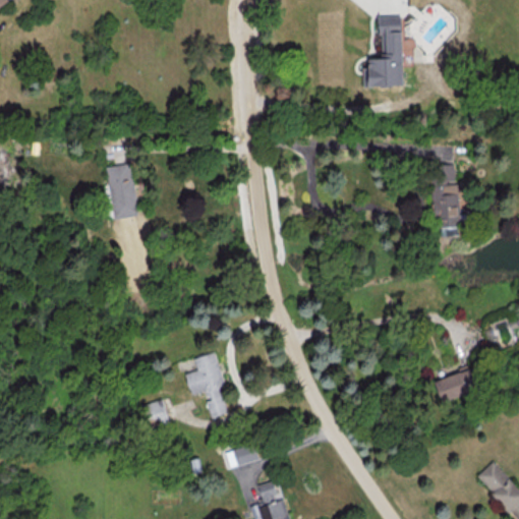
[(0,0),(0,9),(10,2),(8,0),(0,0)]
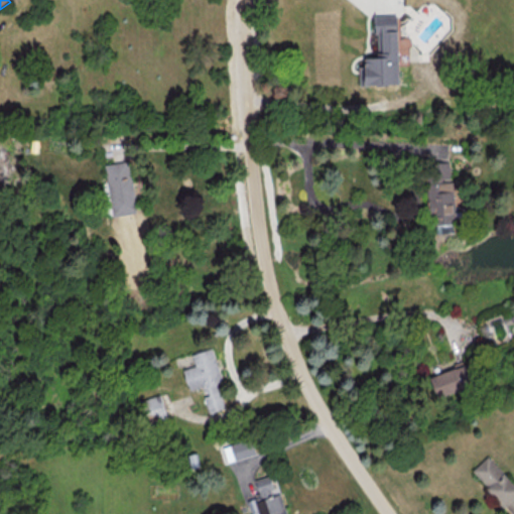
[(401,86),(399,16),(377,17),(378,58),(366,58),(367,87),(401,86)]
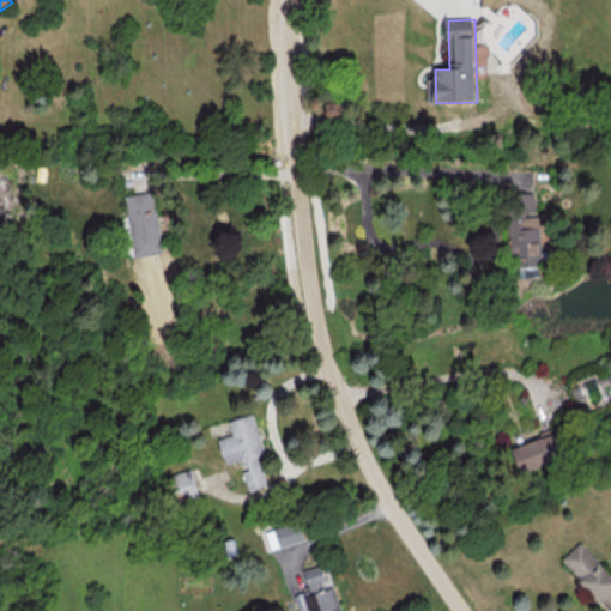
[(477,79),(488,79),(488,46),(476,46),(477,79)]
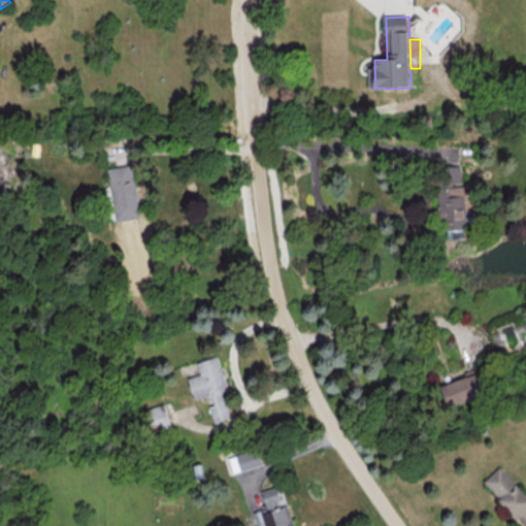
[(116,223),(140,220),(134,166),(109,169),(116,223)]
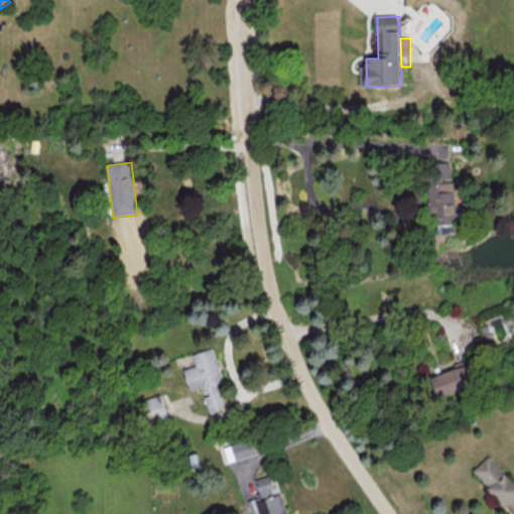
[(456,225),(452,163),(435,164),(436,181),(428,182),(431,227),(456,225)]
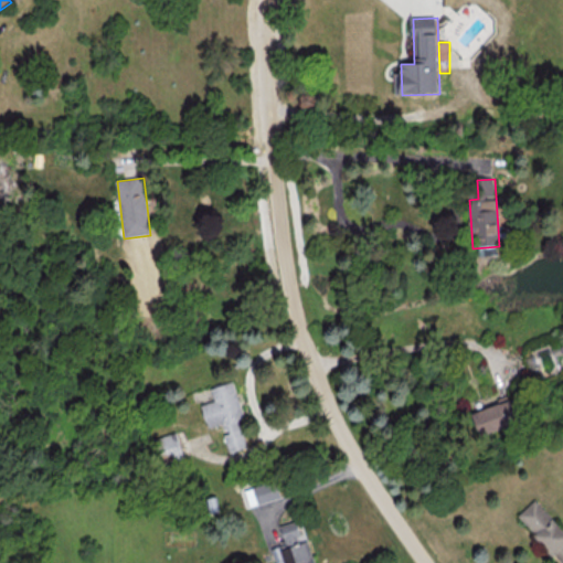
[(245,418),(234,383),(212,390),(215,402),(202,406),(209,429),(226,424),(230,436),(225,437),(230,454),(247,449),(238,421),(245,418)]
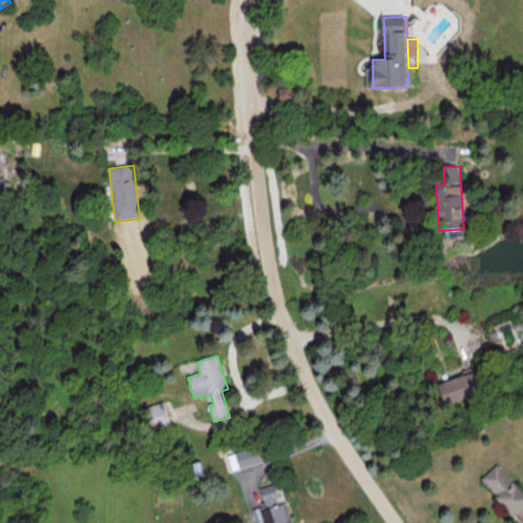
[(446,406),(481,394),(474,373),(439,385),(446,406)]
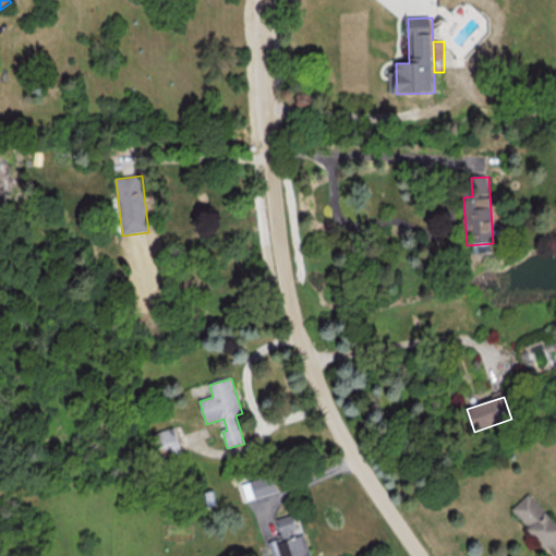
[(182,454),(174,428),(153,435),(160,460),(182,454)]
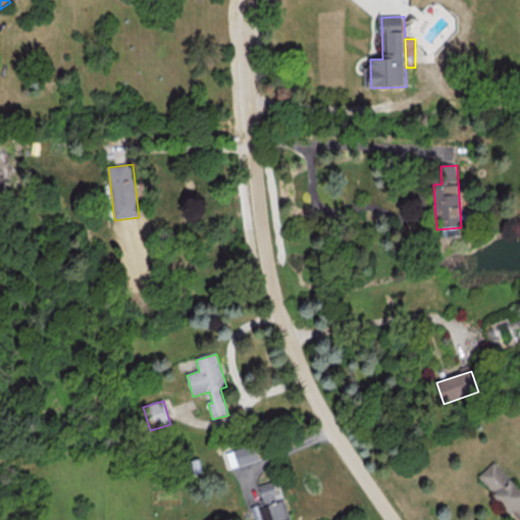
[(235,456),(236,456),(238,467),(260,462),(256,445),(232,450),(235,456)]
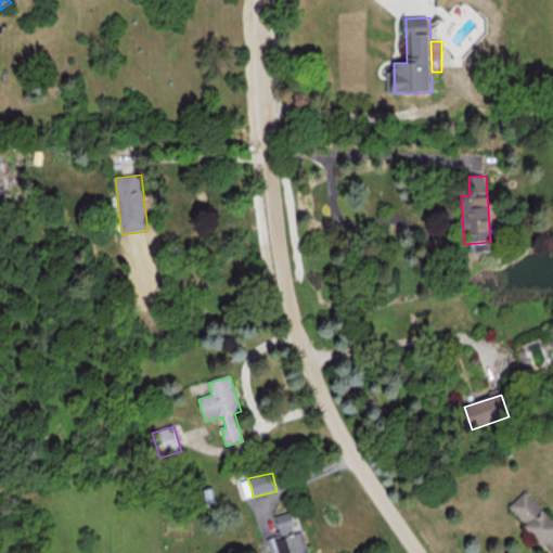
[(552,523),(527,492),(510,508),(549,552),(552,552),(552,523)]
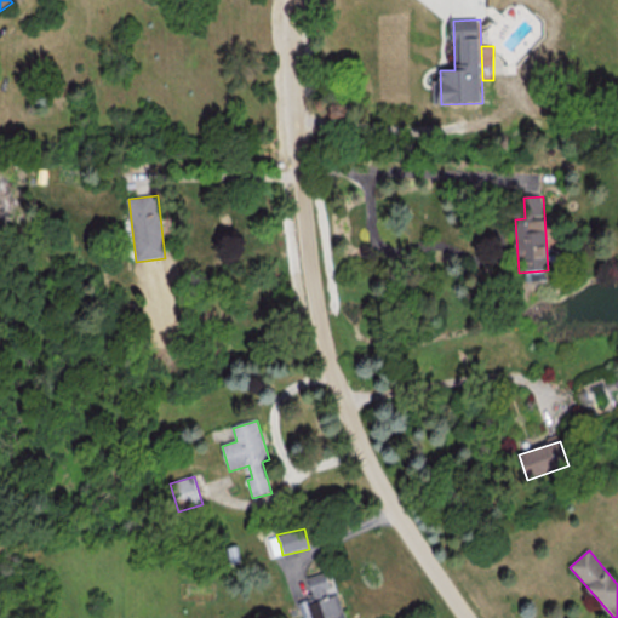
[(308,578),(313,594),(307,596),(312,617),(343,617),(330,572),(308,578)]
